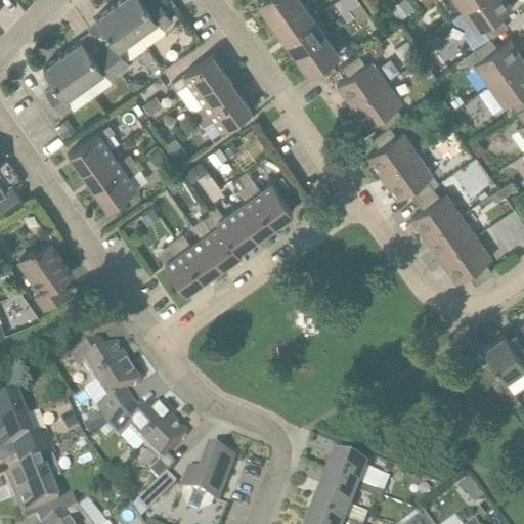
[(140,39),(160,26),(162,29),(172,20),(157,0),(156,0),(146,7),(141,0),(121,0),(116,4),(140,39)]
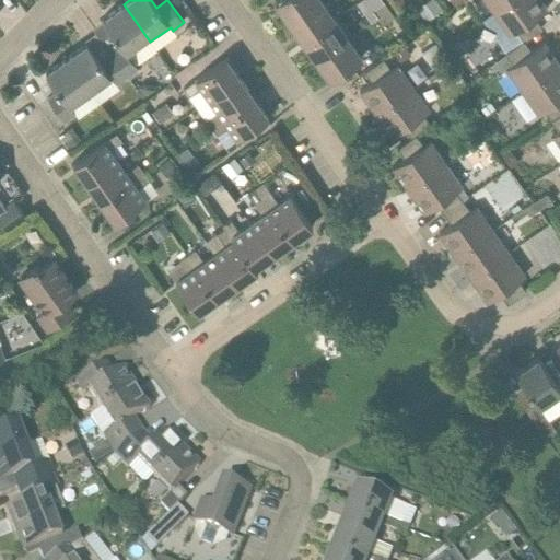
[(186,6),(182,0),(176,0),(174,2),(181,10),(186,6)]
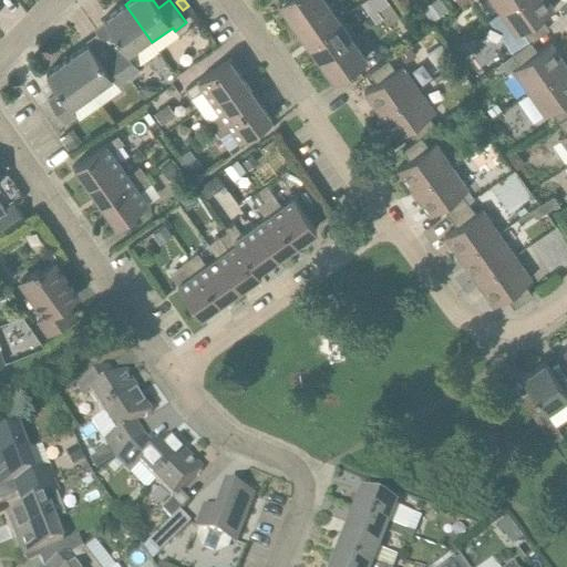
[(292,22),(322,0),(280,0),(278,2),(292,22)]
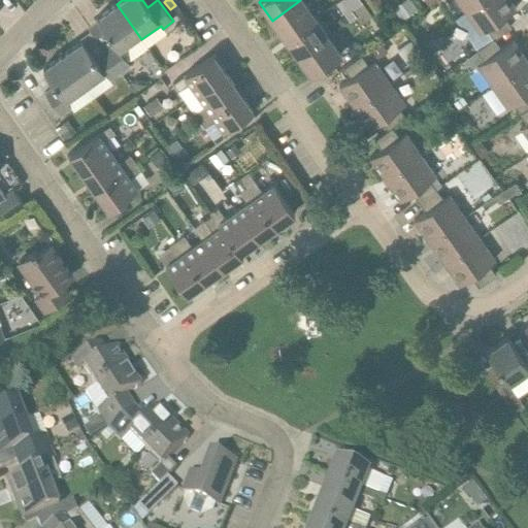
[(286,39),(315,19),(302,0),(300,0),(272,21),(286,39)]
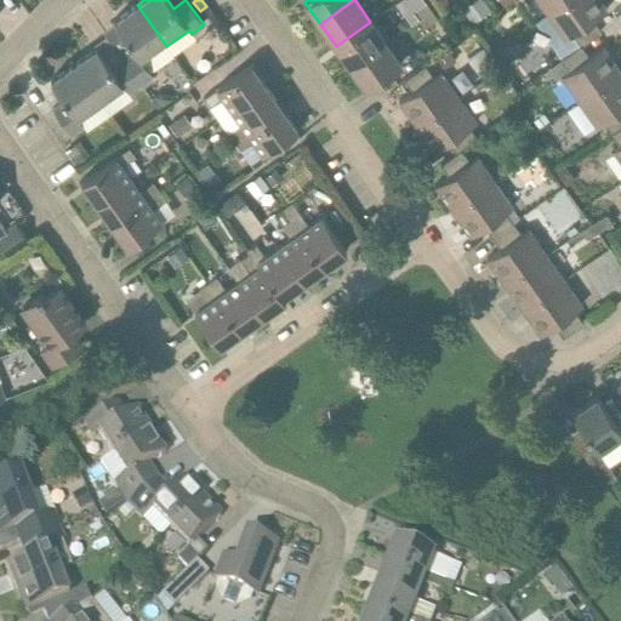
[(477,0),(465,10),(473,23),(491,11),(483,0),(477,0)]
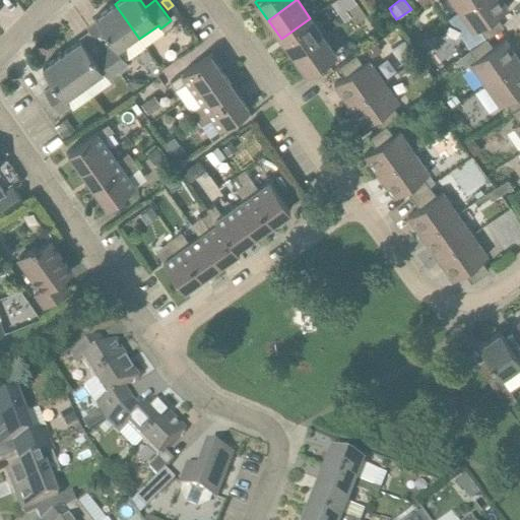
[(449,0),(458,12),(475,0),(449,0)]
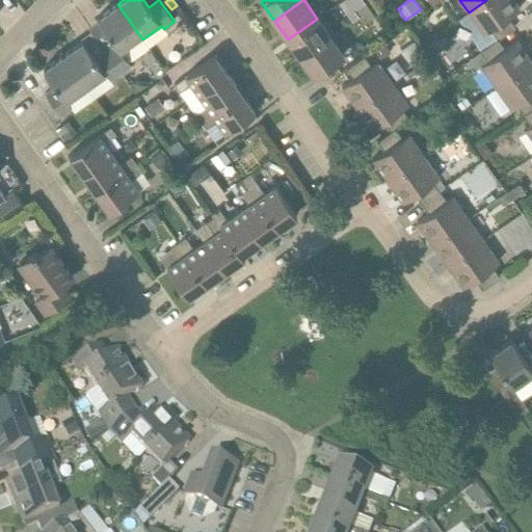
[(508,18),(520,9),(512,0),(486,0),(469,12),(484,34),(489,30),(497,40),(498,40),(514,27),(508,18)]
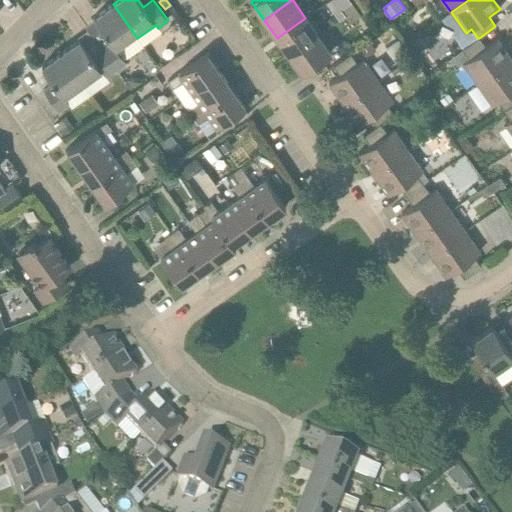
[(345,16),(355,9),(351,2),(340,9),(345,16)]
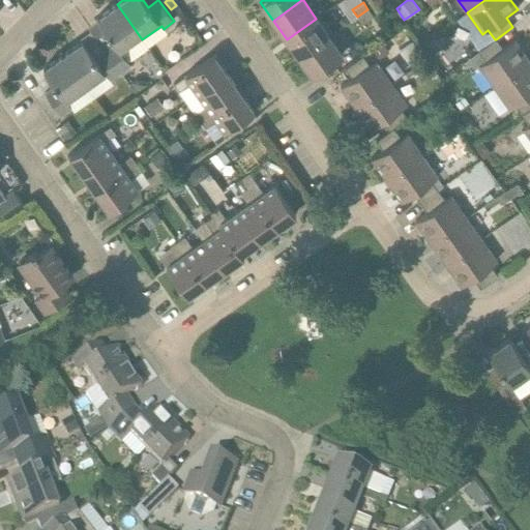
[(120,72),(130,64),(122,54),(142,39),(117,4),(97,19),(115,43),(105,51),(120,72)]
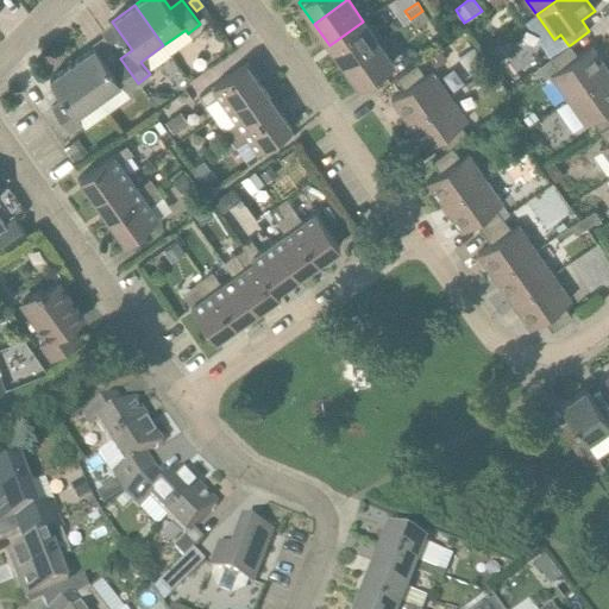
[(416,27),(428,19),(422,11),(410,19),(416,27)]
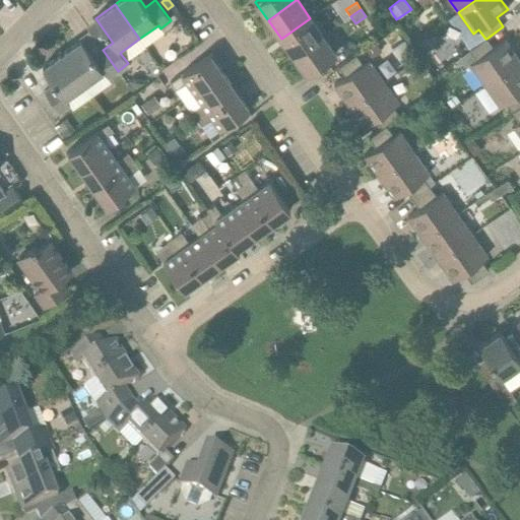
[(294,57),(323,37),(310,18),(281,39),(294,57)]
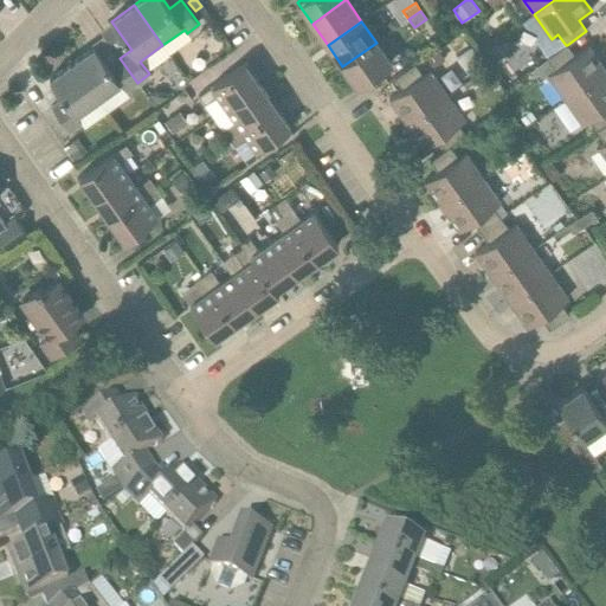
[(376,43),(342,66),(358,88),(392,64),(376,43)]
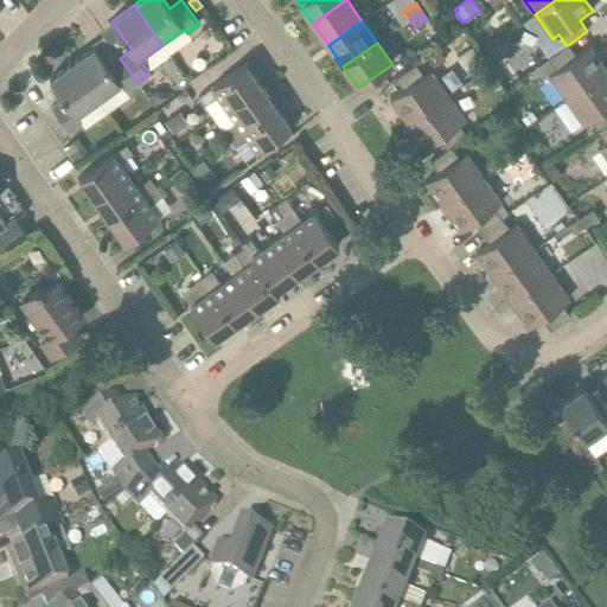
[(566,100),(606,71),(589,46),(576,56),(568,45),(567,45),(548,59),(555,70),(548,75),(566,100)]
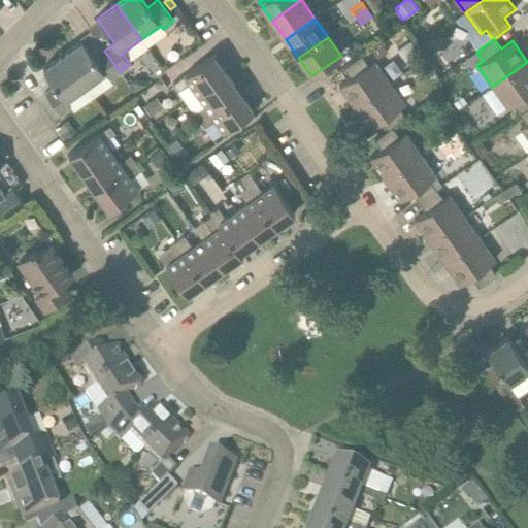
[(120,72),(104,51),(95,58),(83,41),(63,55),(85,86),(104,72),(109,79),(120,72)]
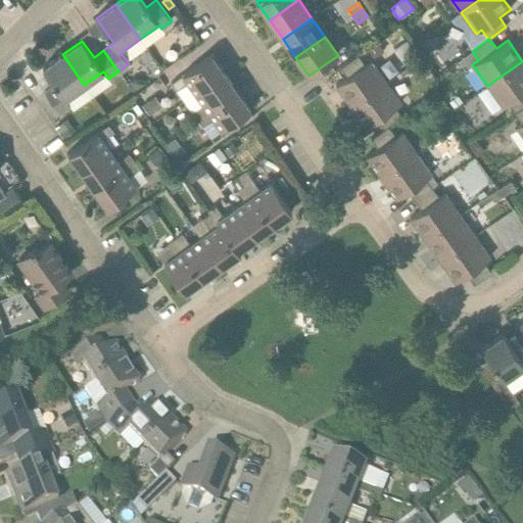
[(369,49),(374,57),(384,50),(378,43),(369,49)]
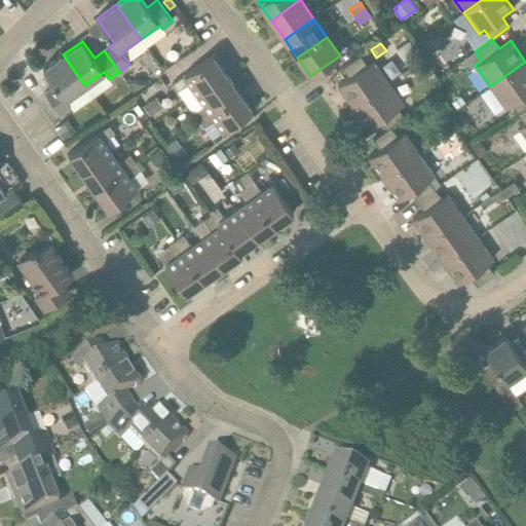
[(65,100),(84,85),(63,54),(43,69),(54,85),(45,92),(60,114),(70,107),(65,100)]
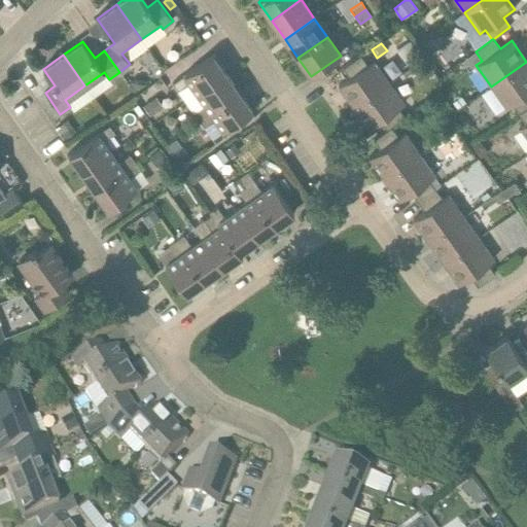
[(197,95),(226,74),(213,56),(173,84),(178,92),(189,83),(197,95)]
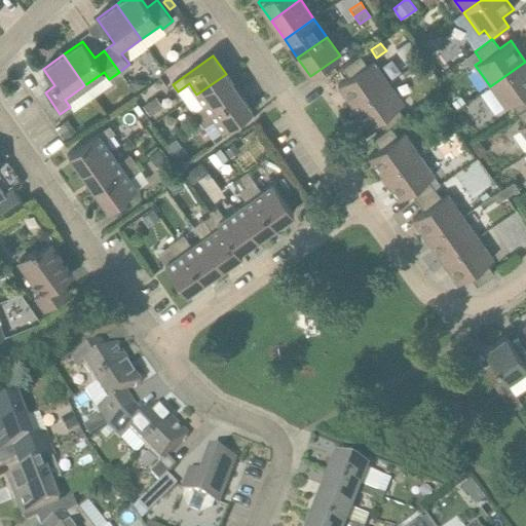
[(352,108),(388,82),(373,61),(367,66),(360,55),(342,68),(349,78),(338,86),(352,108)]
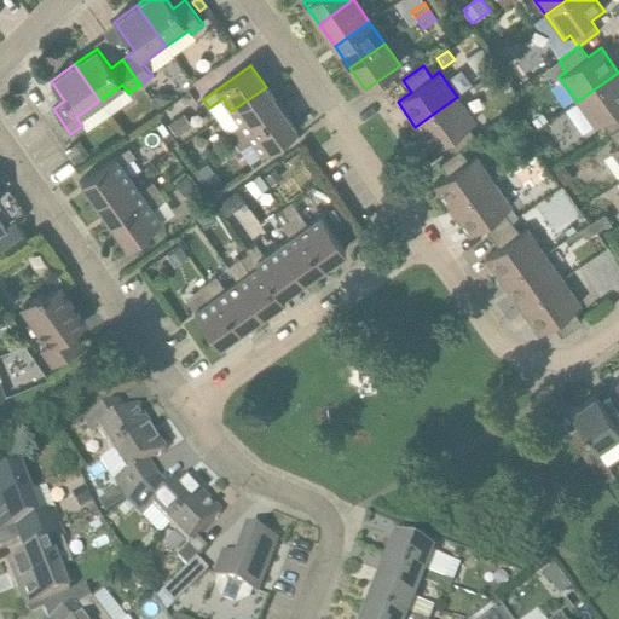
[(609,134),(618,127),(618,73),(577,102),(595,127),(602,122),(609,134)]
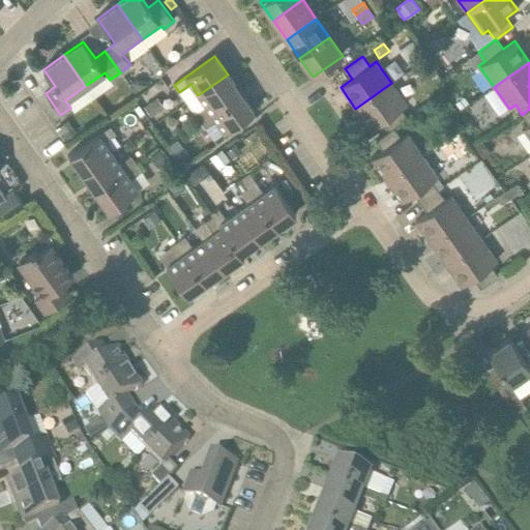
[(200,122),(240,93),(228,75),(198,95),(206,106),(195,114),(200,122)]
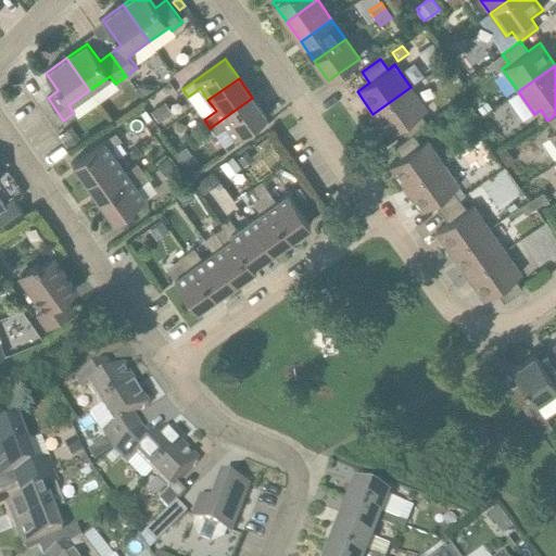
[(142,81),(137,86),(143,97),(153,90),(149,84),(142,81)]
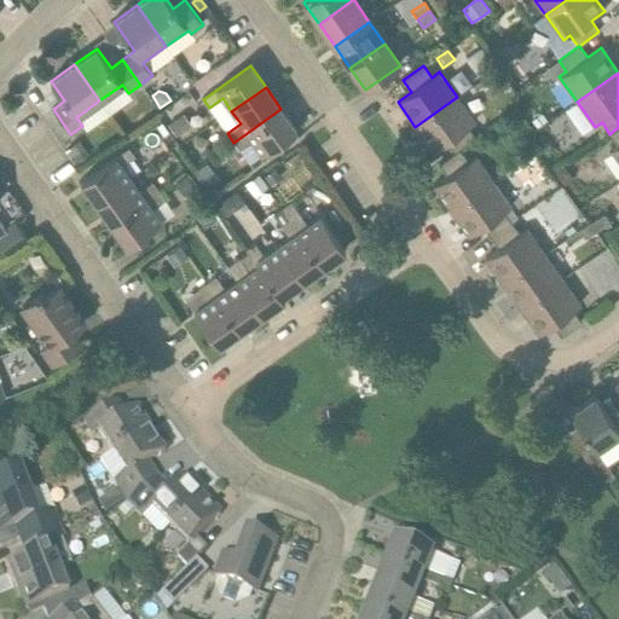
[(455,154),(460,150),(475,139),(468,128),(475,122),(457,97),(415,127),(433,152),(447,143),(455,154)]
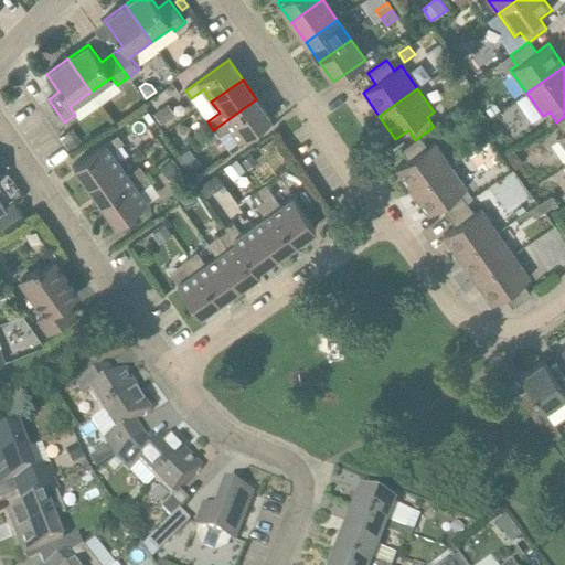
[(256,99),(213,130),(219,138),(231,129),(240,141),(270,119),(256,99)]
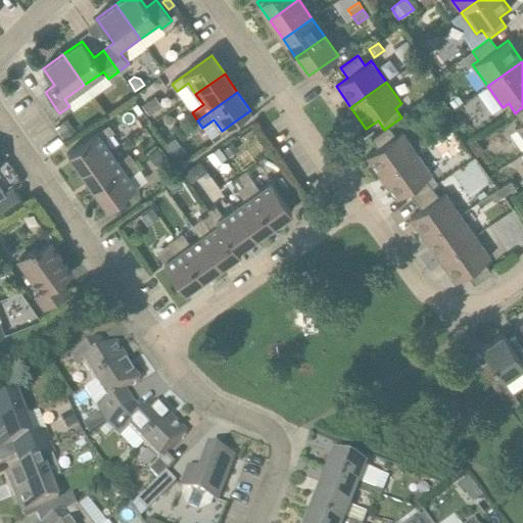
[(154,96),(141,105),(148,116),(161,107),(154,96)]
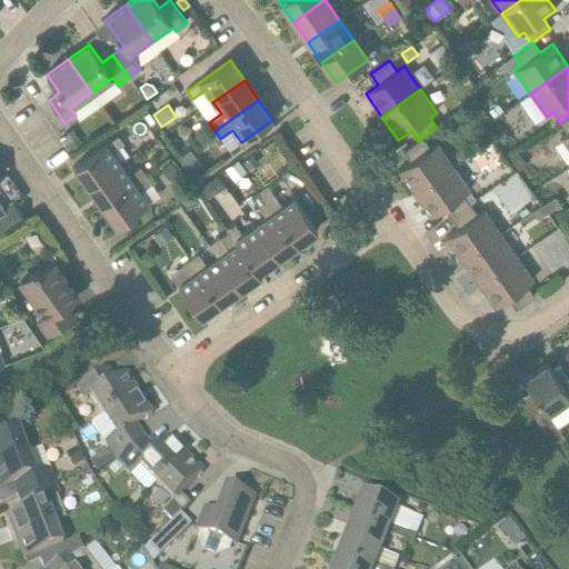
[(488,112),(492,118),(502,111),(498,105),(488,112)]
